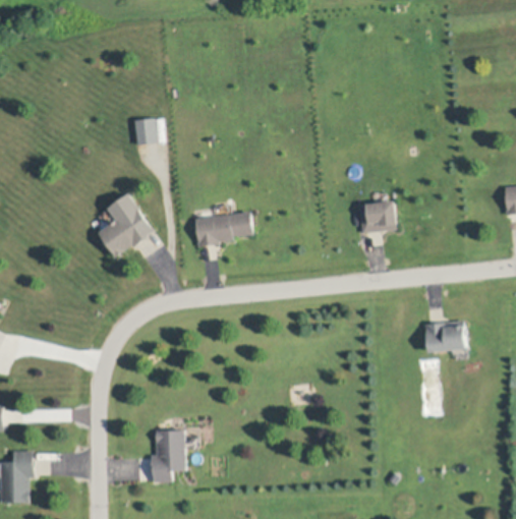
[(156,142),(135,145),(133,120),(154,118),(156,142)]
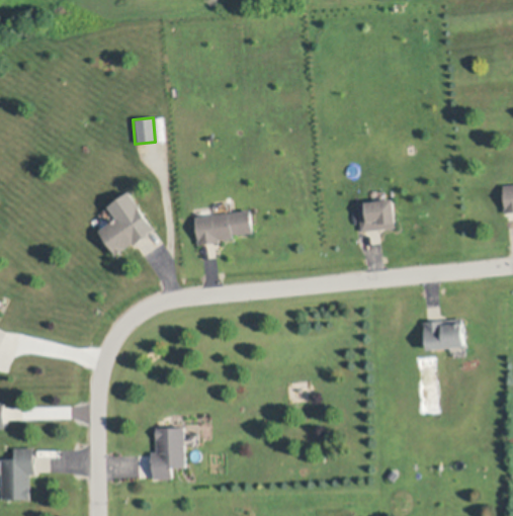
[(512,212),(503,213),(501,186),(512,185),(512,212)]
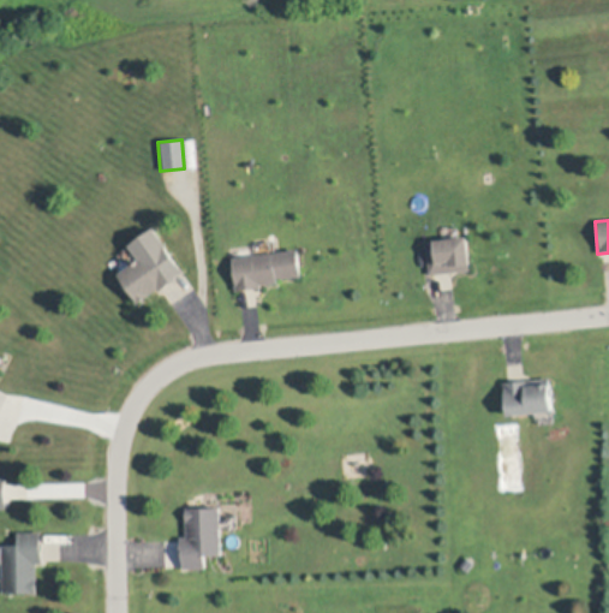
[(173,280),(155,292),(154,290),(133,303),(114,274),(135,260),(125,245),(150,228),(180,273),(172,278),(173,280)]
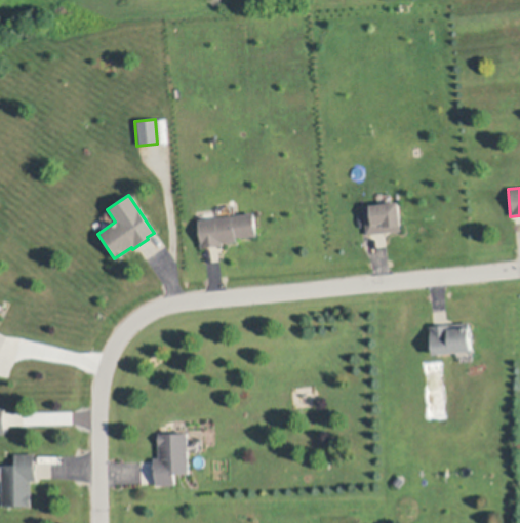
[(398,231),(364,235),(363,224),(361,208),(368,207),(368,205),(396,202),(399,225),(398,225),(398,231)]
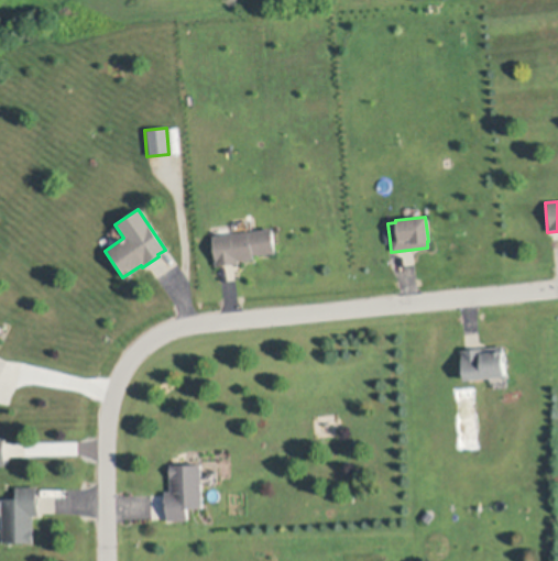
[(234,264),(214,266),(210,237),(270,230),(272,253),(250,256),(251,259),(234,261),(234,264)]
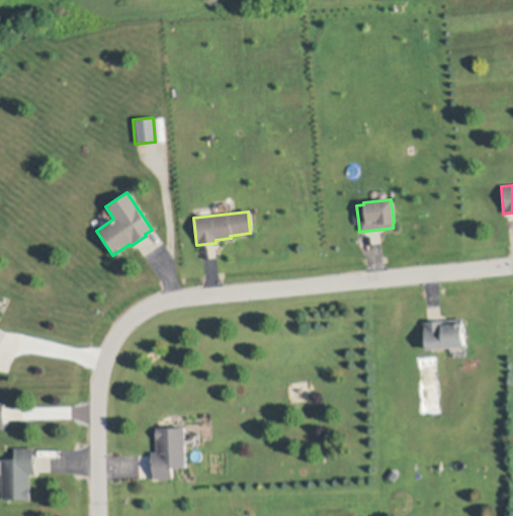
[(462,347),(424,350),(421,322),(459,319),(462,347)]
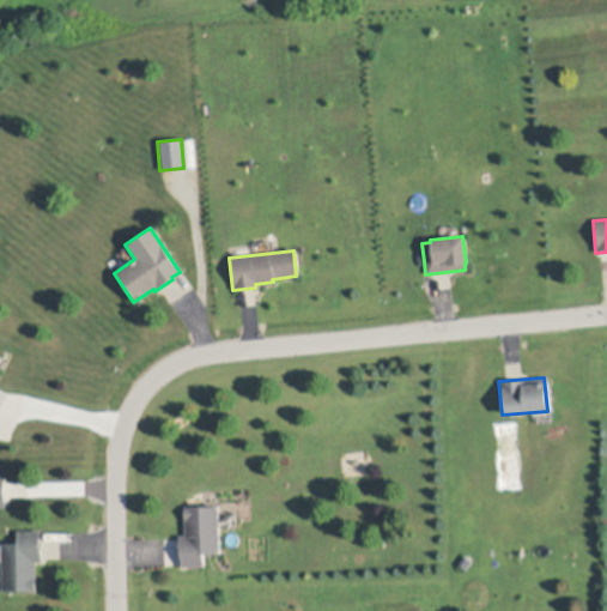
[(202,555),(202,568),(180,568),(180,558),(177,558),(177,537),(183,537),(182,508),(217,507),(218,555),(202,555)]
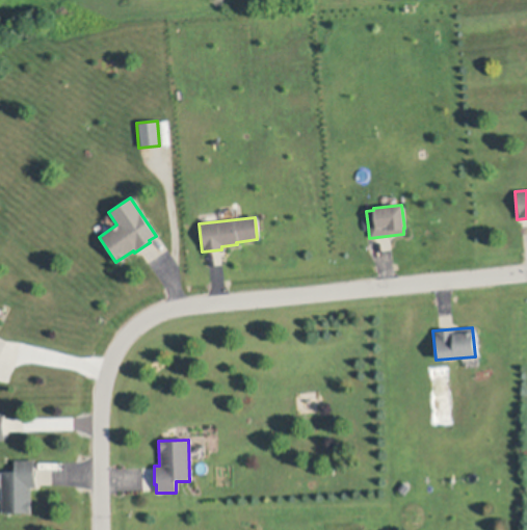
[(32,460),(32,471),(34,471),(34,487),(28,487),(28,513),(0,514),(0,472),(12,472),(11,460),(32,460)]
